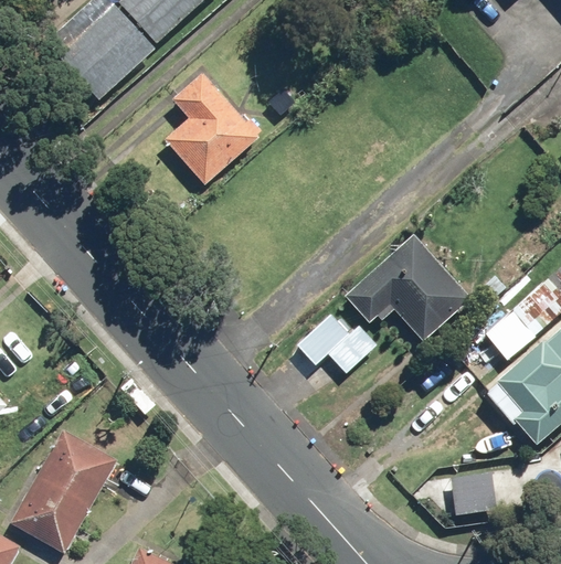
[(120,0),(118,2),(155,42),(156,43),(202,0),(120,0)]
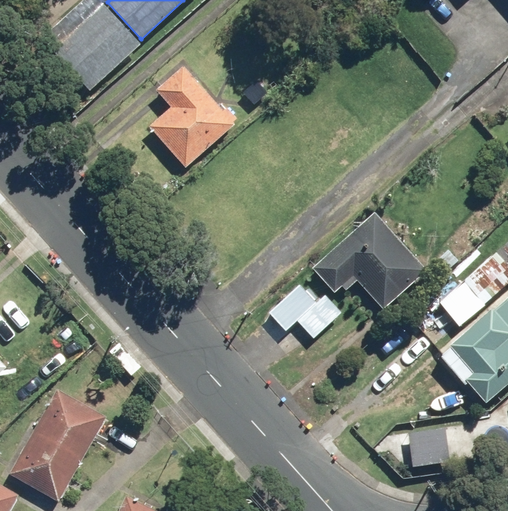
[(107,2),(95,13),(86,3),(43,42),(89,92),(144,43),(141,39),(140,38),(107,2)]
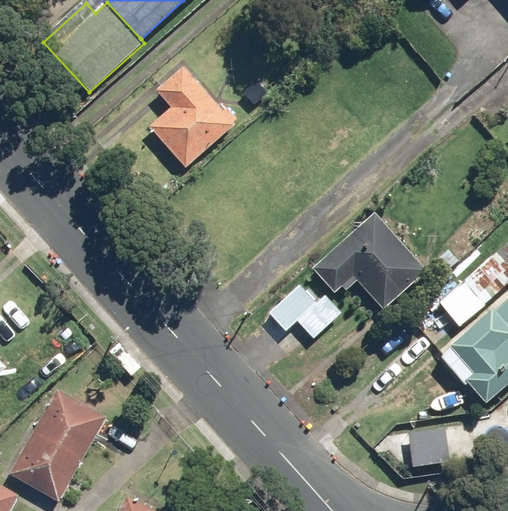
[(228,107),(225,109),(185,67),(157,93),(170,107),(149,127),(185,166),(238,117),(228,107)]
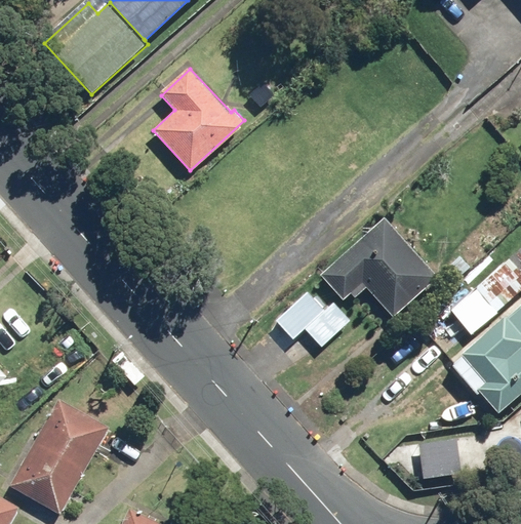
[(362,285),(392,321),(440,282),(384,214),(318,269),(344,299),(362,285)]
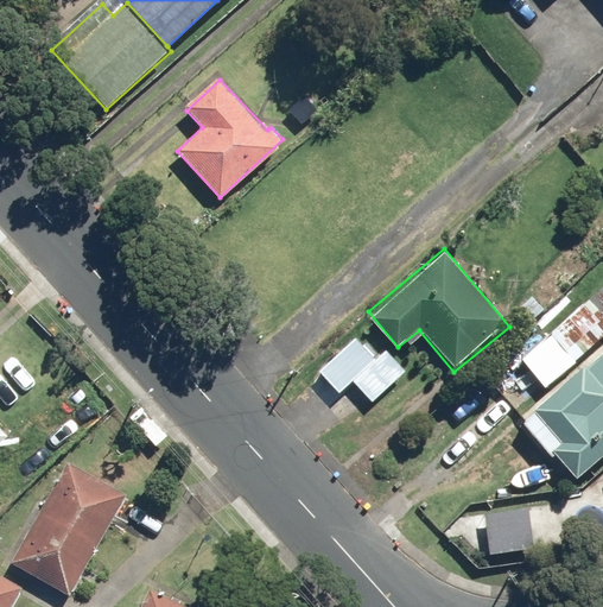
[(602,286),(546,332),(572,364),(602,339),(602,286)]
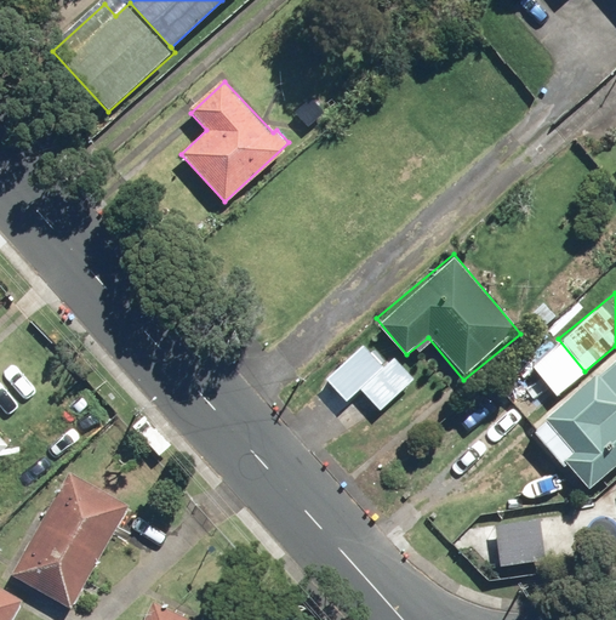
[(382,367),(364,343),(319,380),(341,407),(355,396),(372,416),(414,382),(394,358),(382,367)]
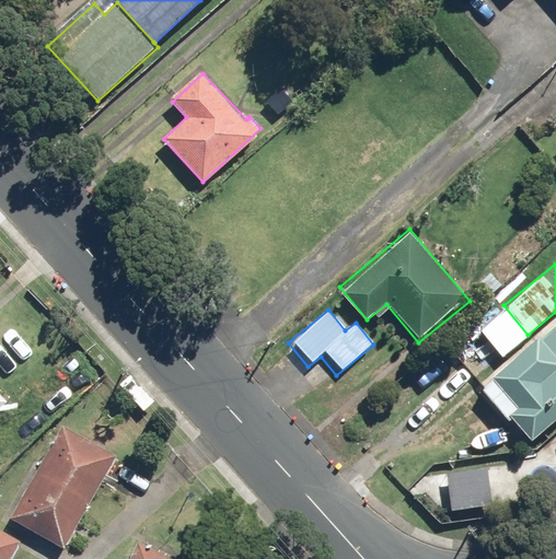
[(555,322),(479,385),(528,443),(555,419),(555,322)]
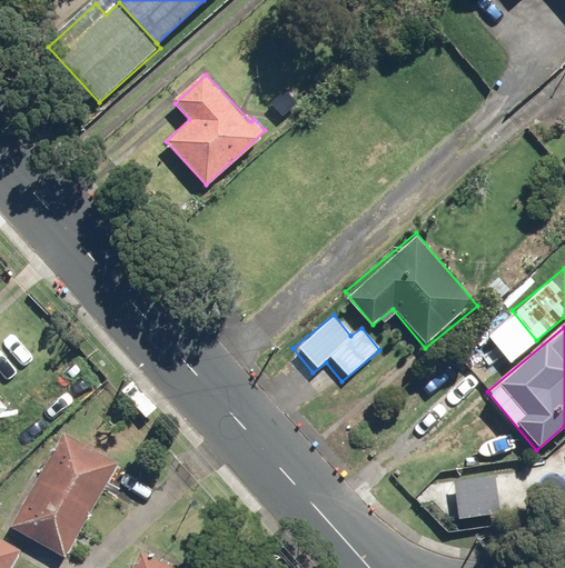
[(63,432),(10,527),(66,558),(118,464),(63,432)]
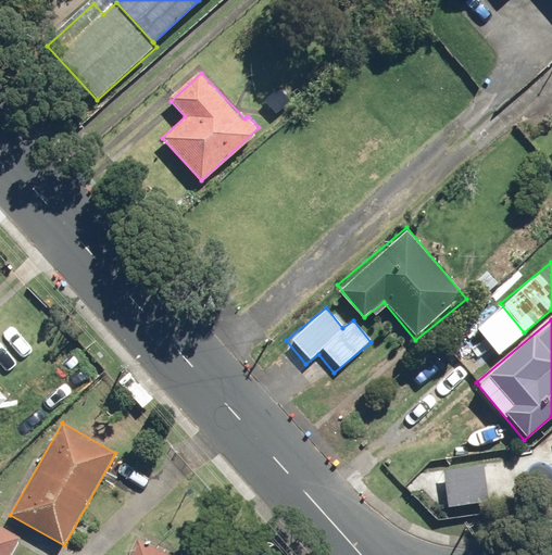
[(484,466),(444,469),(447,508),(487,505),(484,466)]
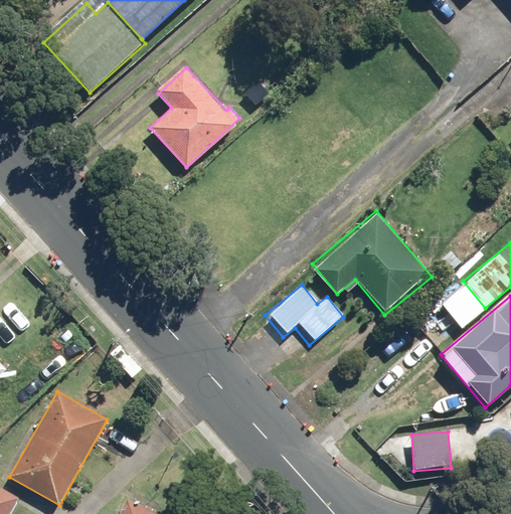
[(6,513),(16,496),(0,486),(0,513),(6,513)]
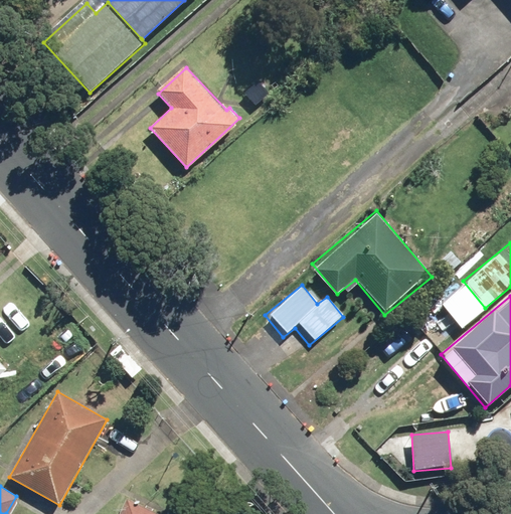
[(160,513),(126,498),(118,513),(160,513)]
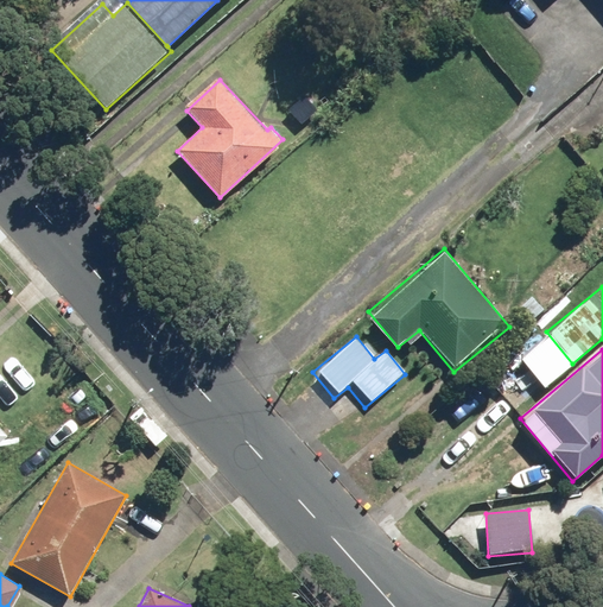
All buildings are outlined.
